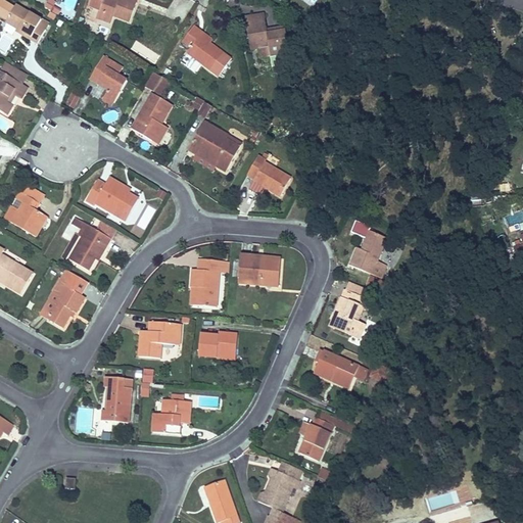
[(58,15),(61,10),(54,6),(56,3),(51,0),(49,0),(45,8),(58,15)]
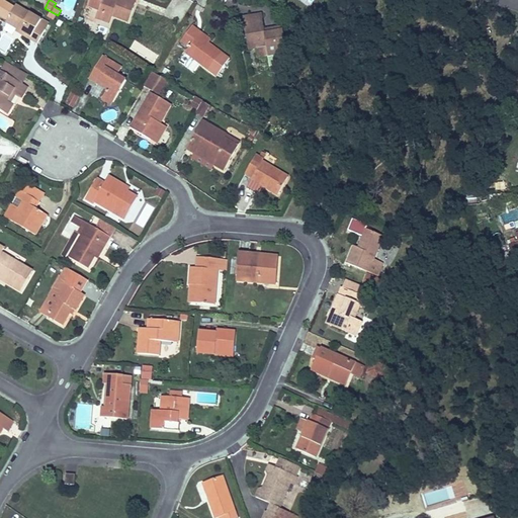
[(136,2),(128,0),(91,0),(89,7),(99,11),(103,12),(100,19),(110,23),(112,15),(128,21),(136,2)]
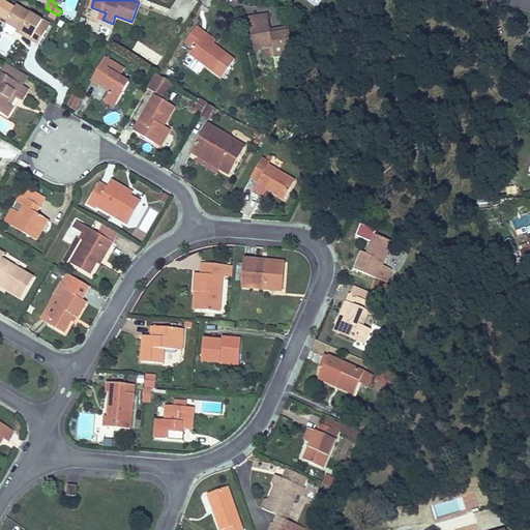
[(6,23),(18,30),(32,38),(31,40),(38,45),(47,30),(39,26),(42,21),(17,5),(6,23)]
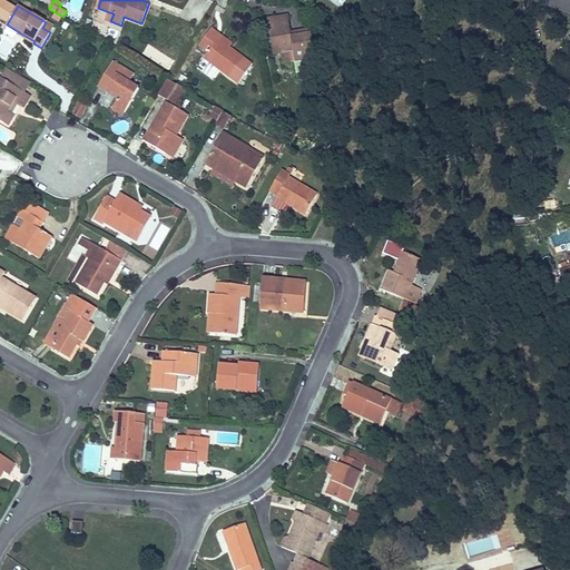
[(311,30),(302,31),(302,36),(292,38),(291,33),(288,16),(267,19),(273,55),(284,53),(285,64),(316,59),(311,30)]
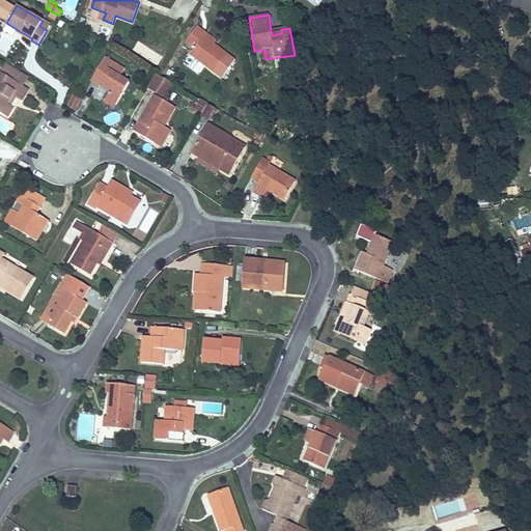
[(50,25),(43,21),(39,26),(47,30),(50,25)]
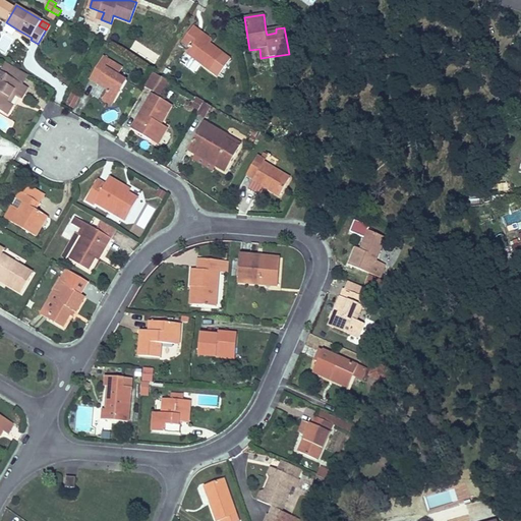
[(193,26),(191,30),(197,35),(199,36),(211,44),(213,41),(193,26)]
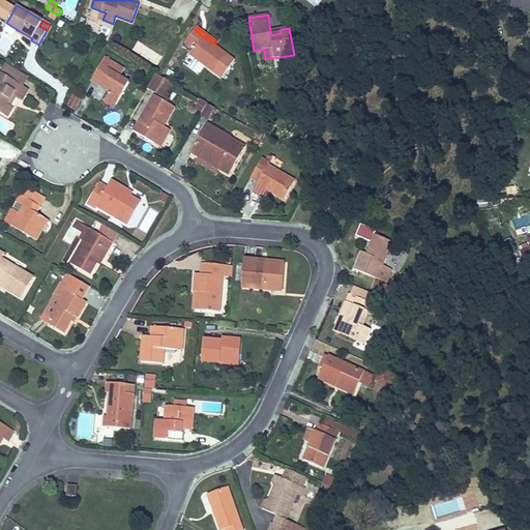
[(17,32),(31,40),(32,38),(18,30),(17,32)]
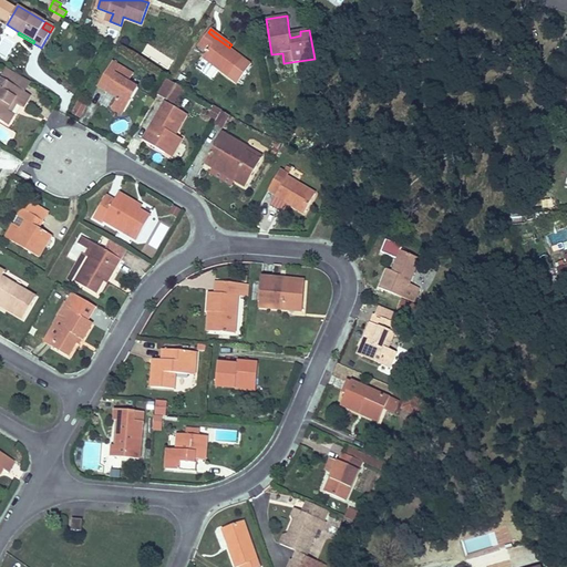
[(215,38),(208,32),(198,45),(205,51),(208,47),(215,38)]
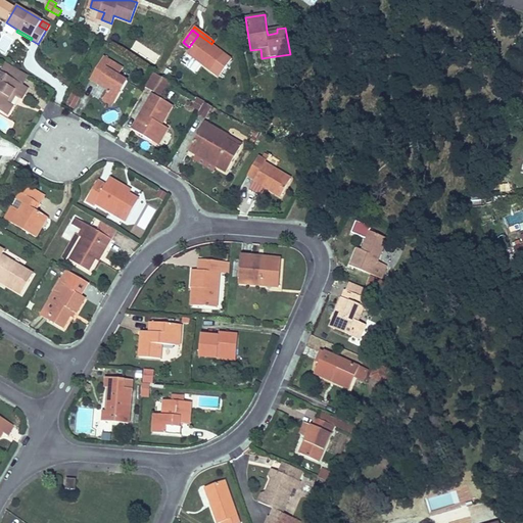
[(200,36),(198,35),(192,43),(194,44),(200,36)]
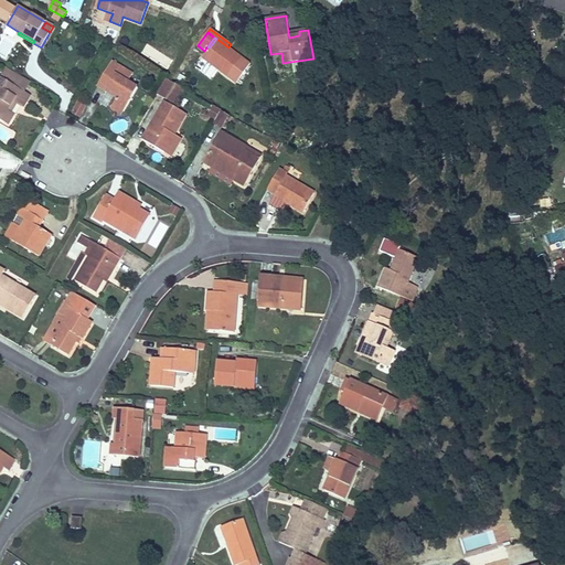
[(216,39),(210,48),(202,59),(236,83),(251,64),(228,48),(216,39)]
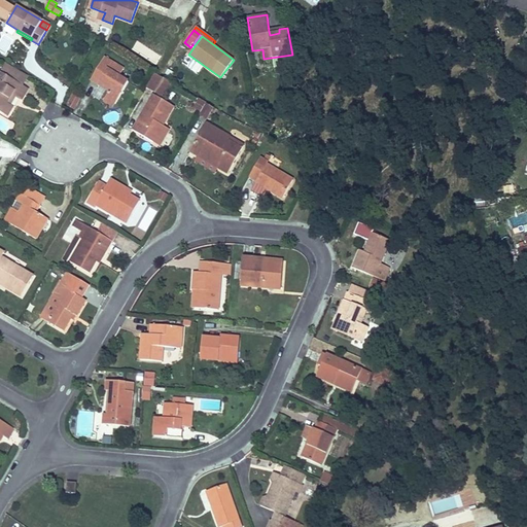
[(92,80),(99,84),(101,82),(111,89),(110,92),(106,99),(115,104),(130,80),(121,75),(126,68),(106,57),(92,80)]
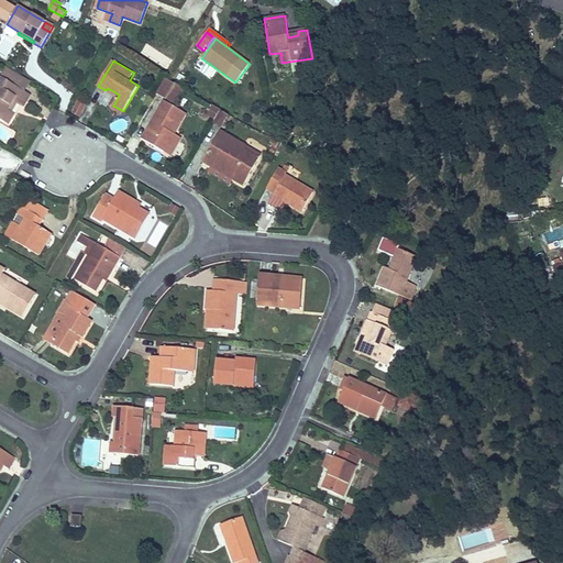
[(13,101),(17,102),(22,107),(30,94),(24,91),(31,81),(7,67),(1,77),(0,76),(0,119),(4,122),(11,111),(8,110),(13,101)]
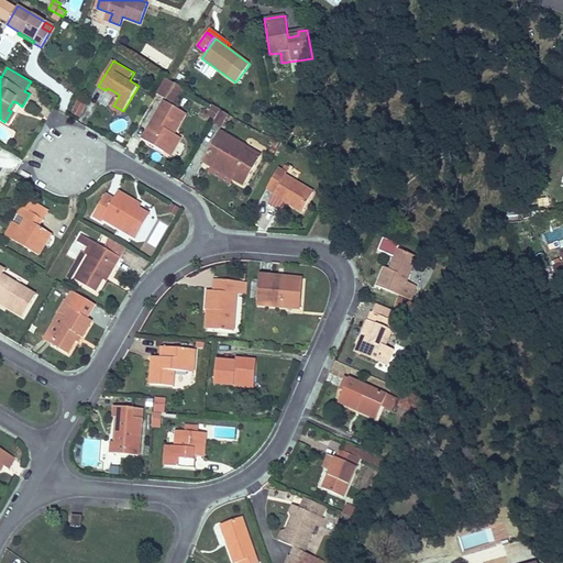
[(156,94),(166,100),(169,95),(177,100),(183,89),(166,78),(156,94)]
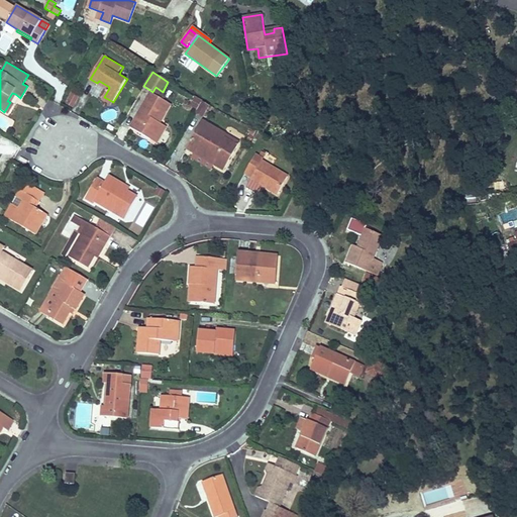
[(97,83),(108,90),(109,87),(99,81),(97,83)]
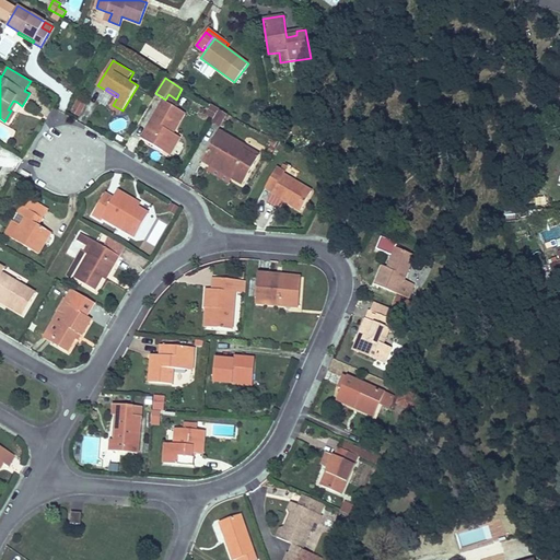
[(174,104),(176,100),(168,94),(165,100),(174,104)]
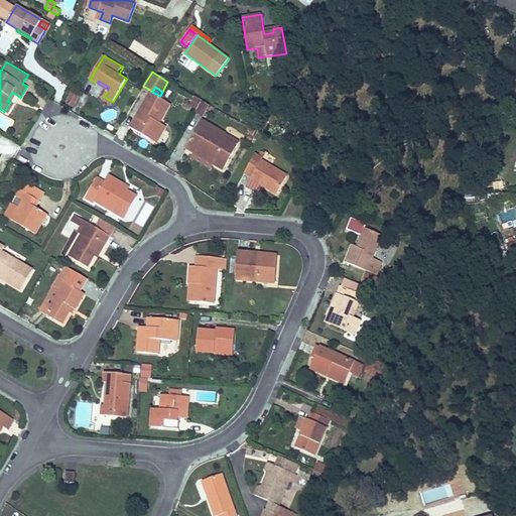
[(80,96),(72,92),(66,104),(73,107),(80,96)]
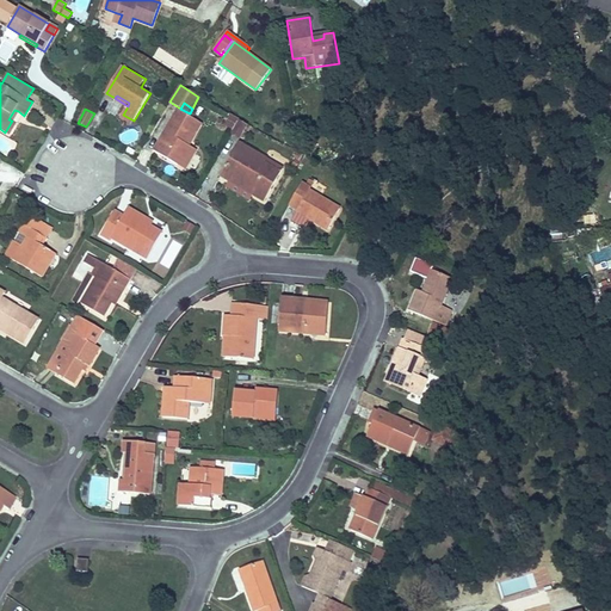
[(179,162),(187,148),(189,146),(186,144),(198,122),(179,111),(155,152),(178,165),(179,162)]
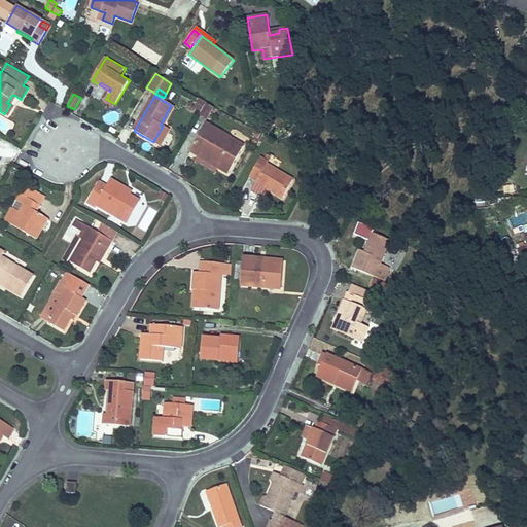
[(114,107),(115,104),(106,99),(104,101),(114,107)]
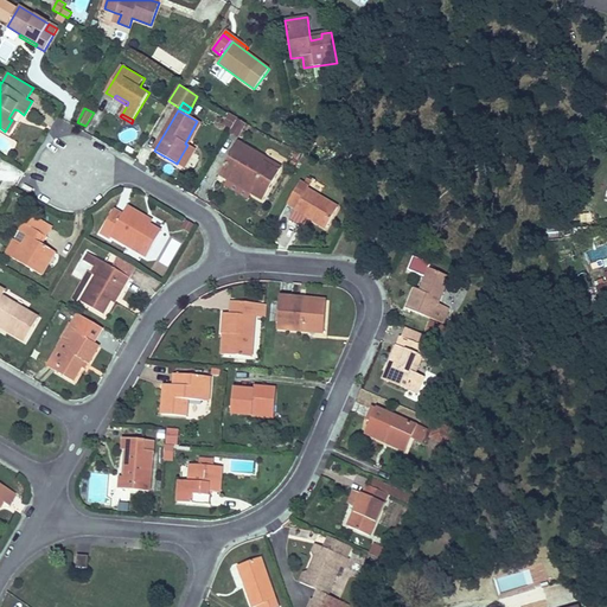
[(231,129),(237,119),(229,114),(223,125),(231,129)]
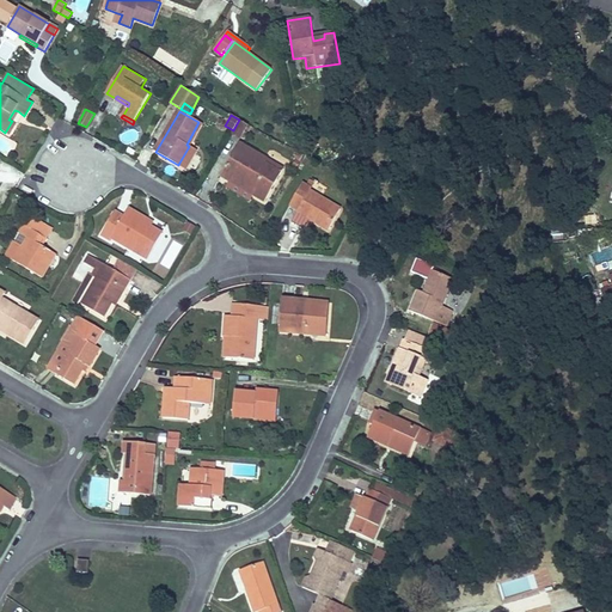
[(68,141),(74,127),(56,120),(50,134),(68,141)]
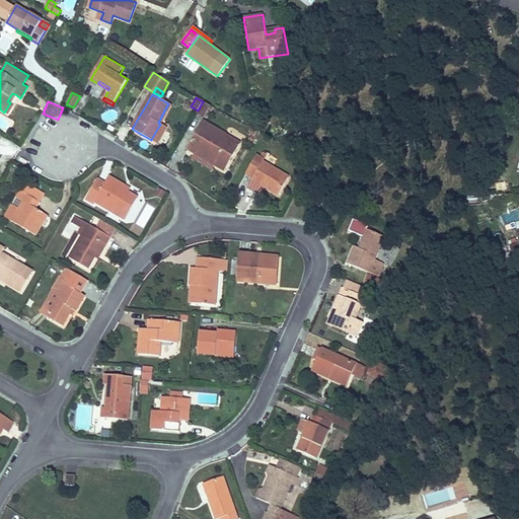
[(13,104),(10,102),(4,113),(7,115),(13,104)]
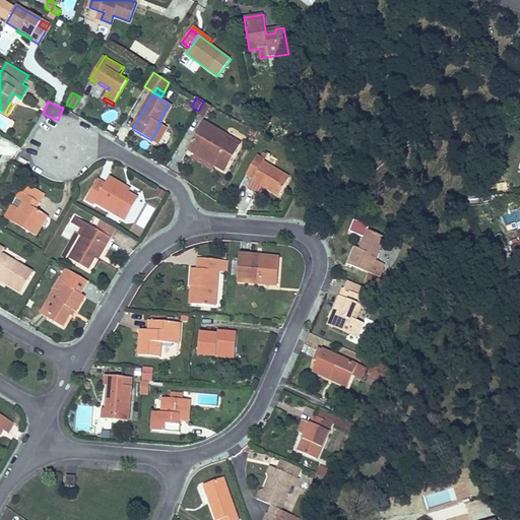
[(204,118),(210,107),(204,103),(197,114),(204,118)]
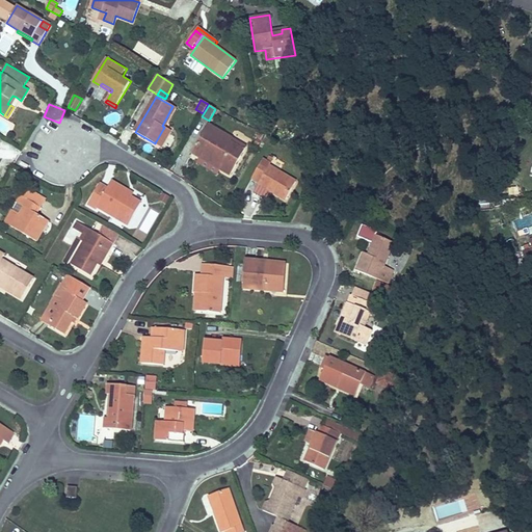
[(176,108),(173,106),(162,126),(164,127),(176,108)]
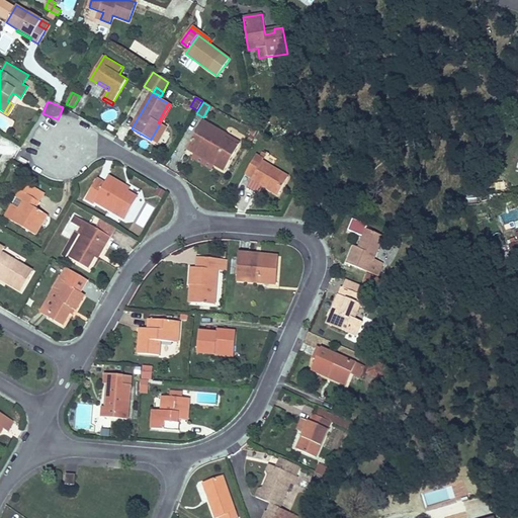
[(202,121),(195,134),(197,136),(205,122),(202,121)]
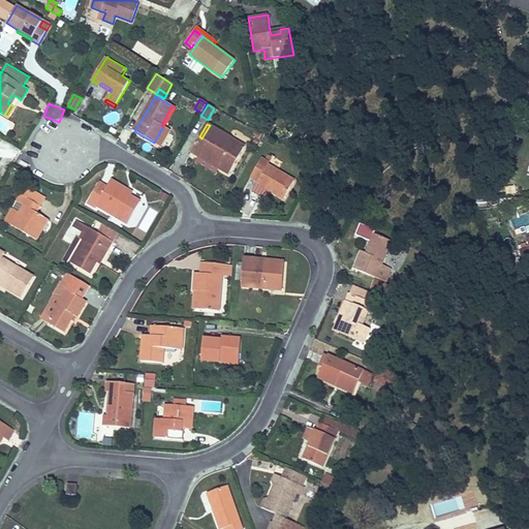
[(229,142),(231,138),(210,125),(201,138),(199,136),(191,152),(200,157),(204,151),(207,152),(205,155),(220,164),(218,168),(229,175),(244,150),(229,142)]
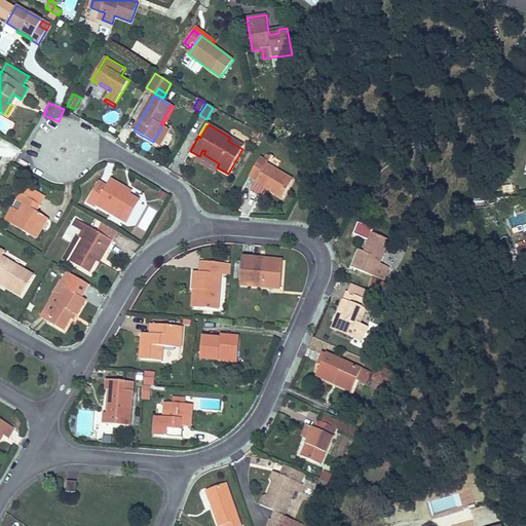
[(167,130),(161,127),(154,140),(160,144),(167,130)]
